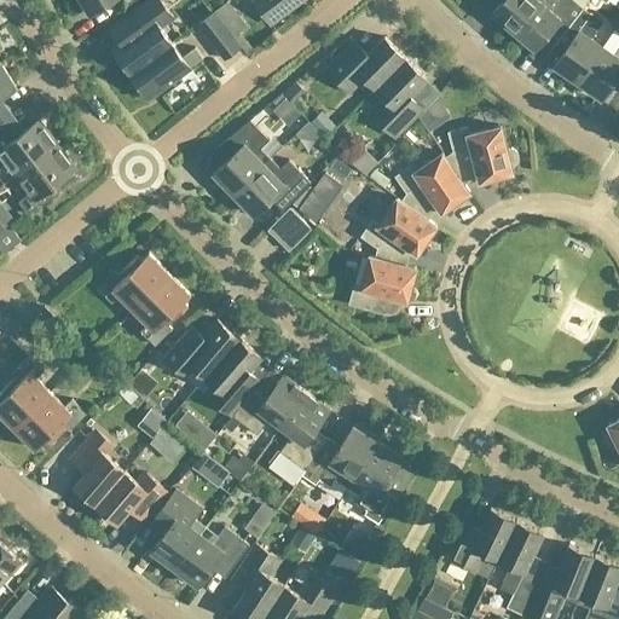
[(77,0),(88,16),(114,0),(77,0)]
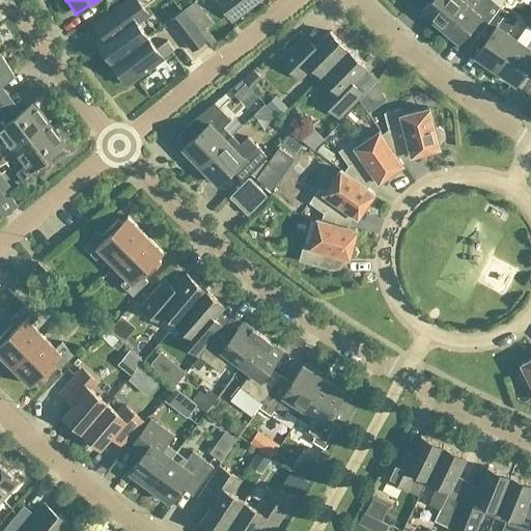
[(111,63),(145,37),(136,25),(147,17),(135,0),(128,0),(93,26),(102,37),(94,43),(111,63)]
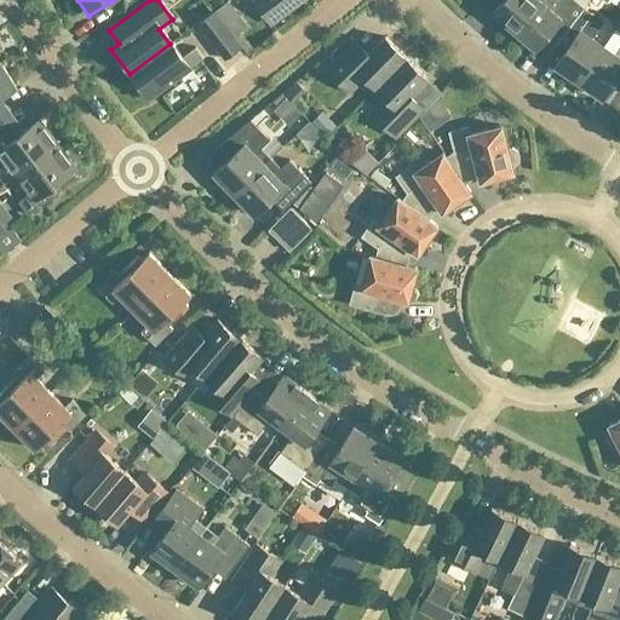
[(256,0),(252,3),(270,26),(304,0),(303,0),(256,0)]
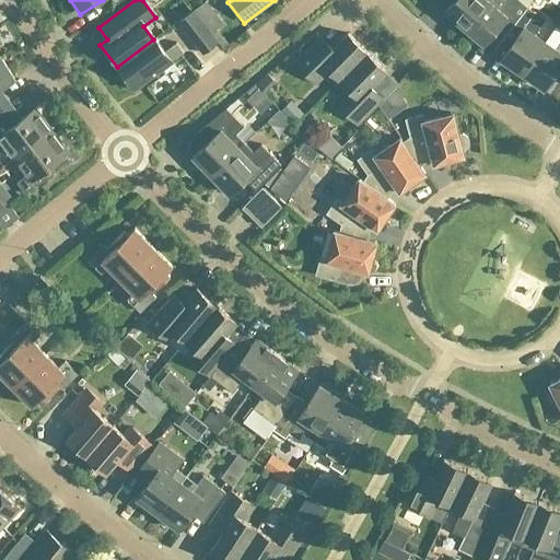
[(463,30),(487,1),(485,0),(455,0),(444,13),(463,30)]
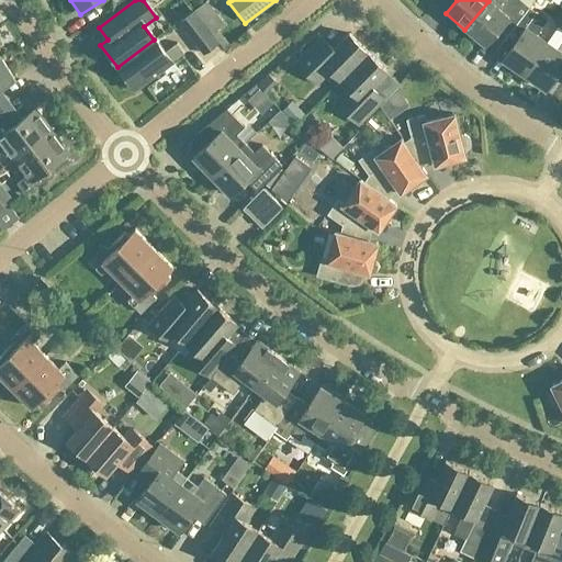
[(508,0),(499,11),(489,1),(464,30),(484,46),(504,23),(512,30),(528,9),(517,0),(508,0)]
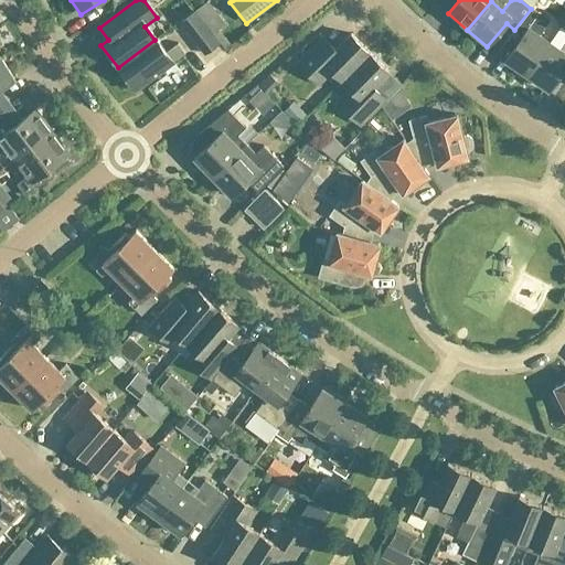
[(531,9),(514,30),(522,35),(504,61),(526,76),(548,44),(537,36),(548,21),(537,13),(531,9)]
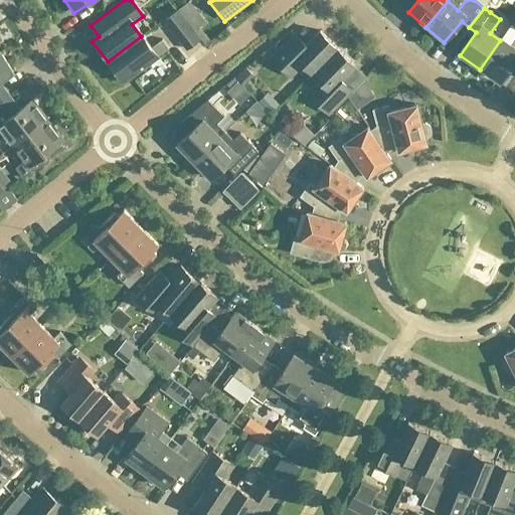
[(185,22),(178,12),(176,11),(163,22),(185,50),(199,40),(185,22)]
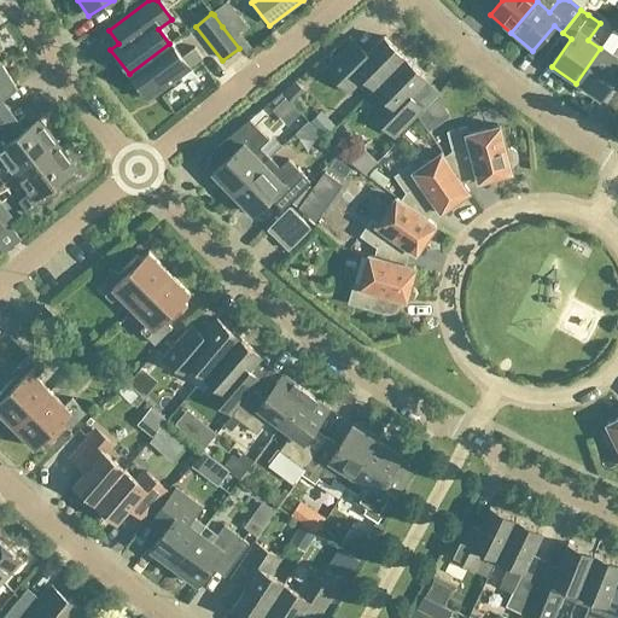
[(367,95),(403,59),(383,39),(366,56),(351,42),(325,70),(349,94),(357,86),(367,95)]
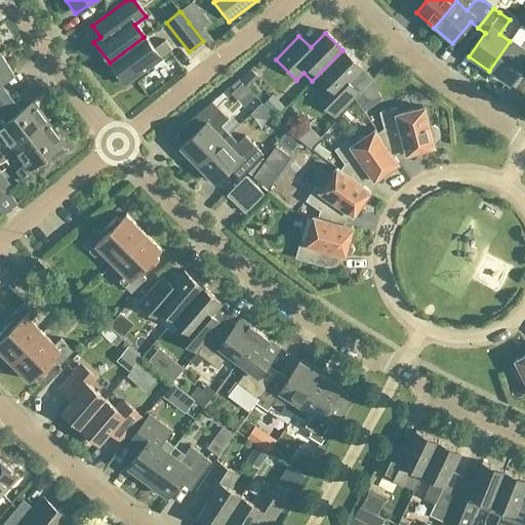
[(153,50),(144,37),(110,63),(125,84),(160,58),(170,50),(164,42),(153,50)]
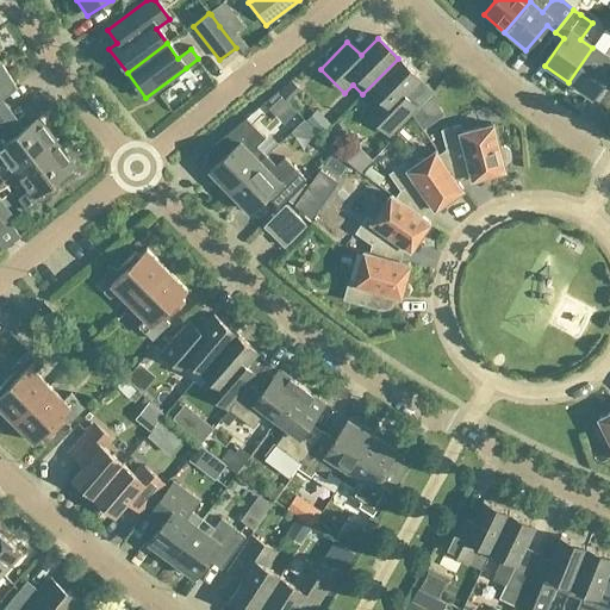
[(609,45),(603,56),(592,48),(568,82),(592,98),(609,72),(609,45)]
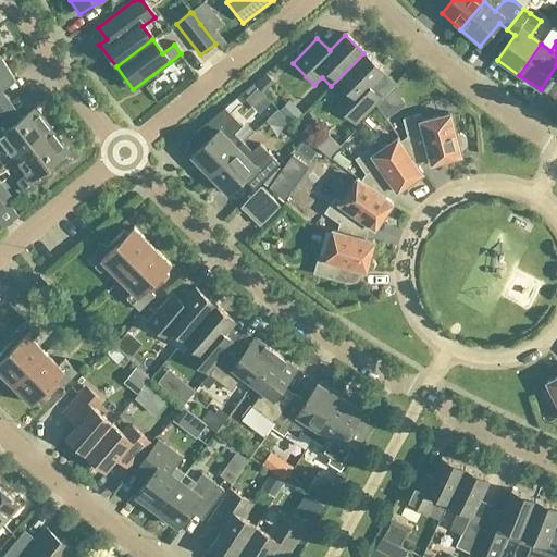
[(382,72),(363,53),(331,86),(339,95),(332,103),(354,124),(379,99),(367,87),(382,72)]
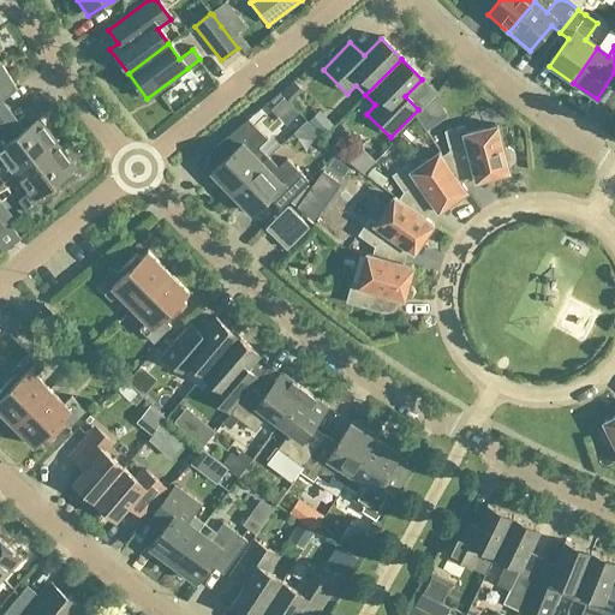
[(0,66),(0,123),(1,123),(0,120),(0,96),(15,88),(0,66)]
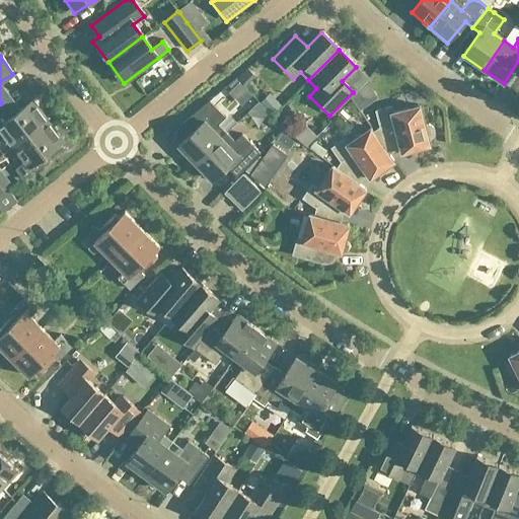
[(242,87),(250,78),(244,72),(235,81),(242,87)]
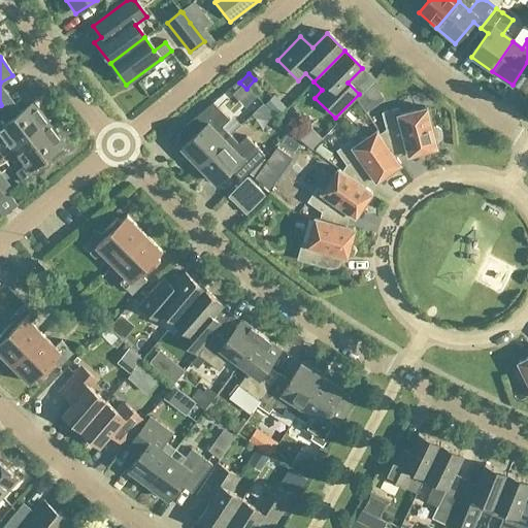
[(384,101),(371,84),(356,101),(364,114),(384,101)]
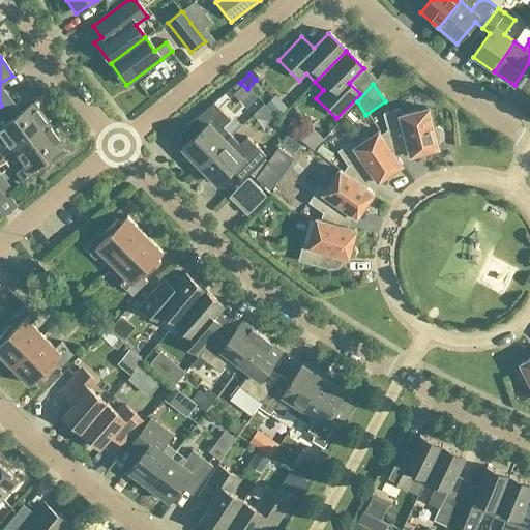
[(273,96),(265,106),(277,118),(286,109),(273,96)]
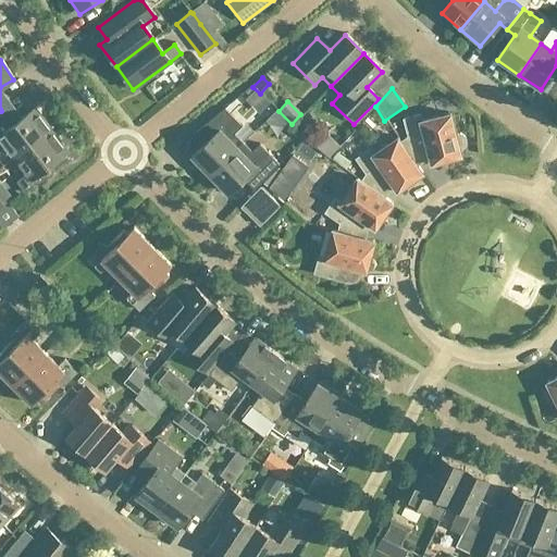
[(209,176),(242,144),(233,135),(240,127),(224,109),(195,134),(205,144),(190,157),(209,176)]
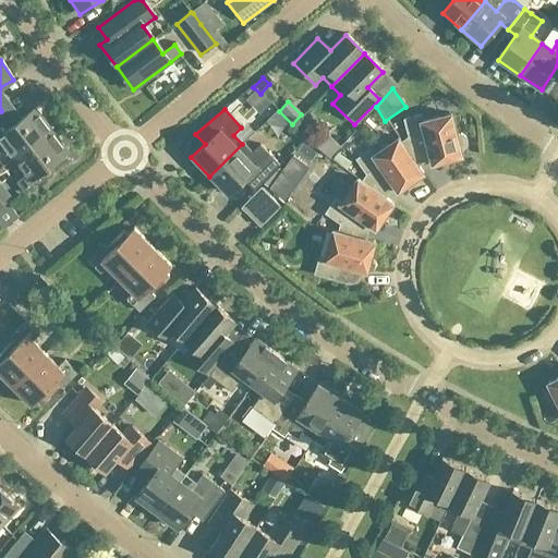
[(2,110),(1,111),(0,111),(0,152),(4,148),(13,160),(50,132),(34,110),(13,125),(2,110)]
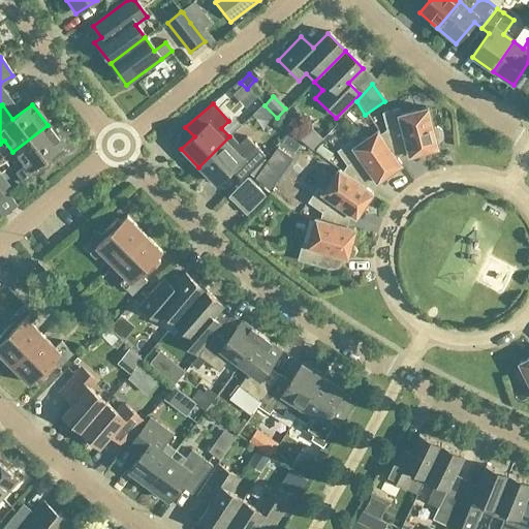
[(286,128),(299,116),(290,109),(278,120),(286,128)]
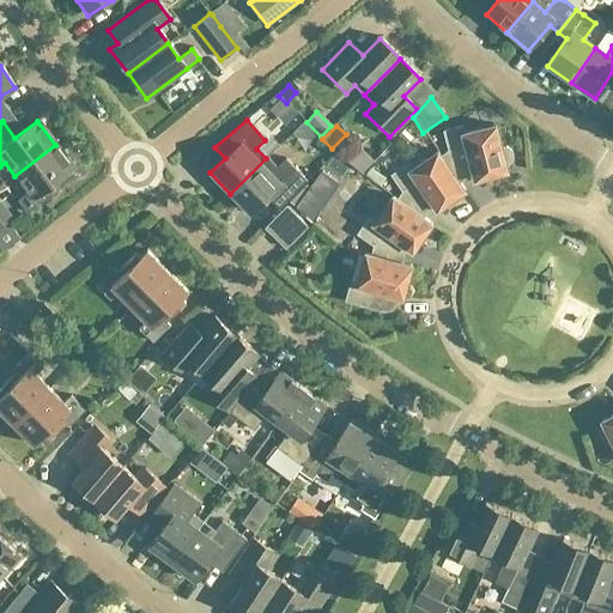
[(447,151),(439,157),(459,184),(467,177),(472,176),(473,181),(507,173),(505,167),(509,164),(511,158),(510,153),(505,150),(501,150),(495,126),(462,134),(461,128),(442,133),(447,151)]
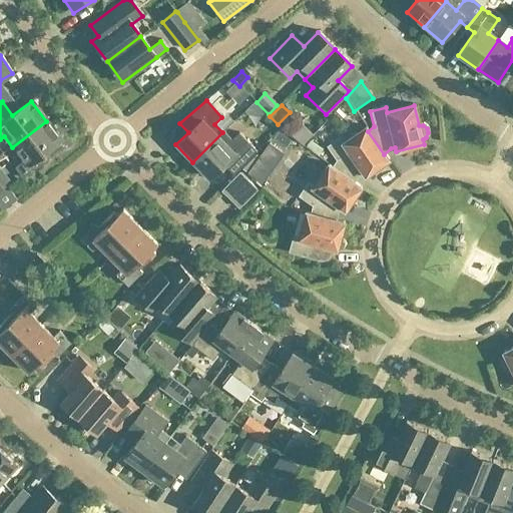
[(46,121),(12,147),(23,161),(14,169),(21,178),(42,163),(38,158),(61,141),(46,121)]
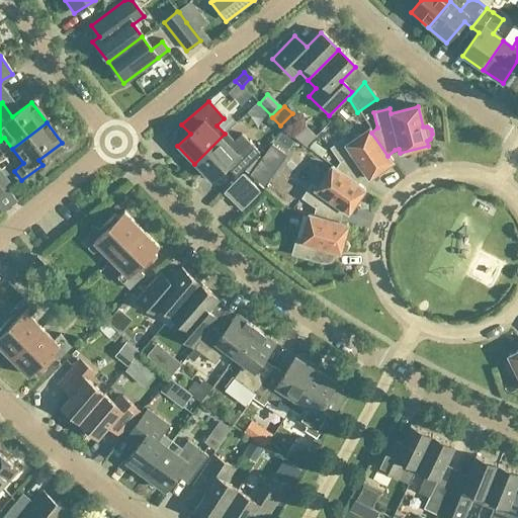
[(343,140),(330,149),(339,163),(334,169),(357,185),(362,177),(365,175),(368,179),(392,162),(387,156),(371,133),(369,128),(346,145),(343,140)]
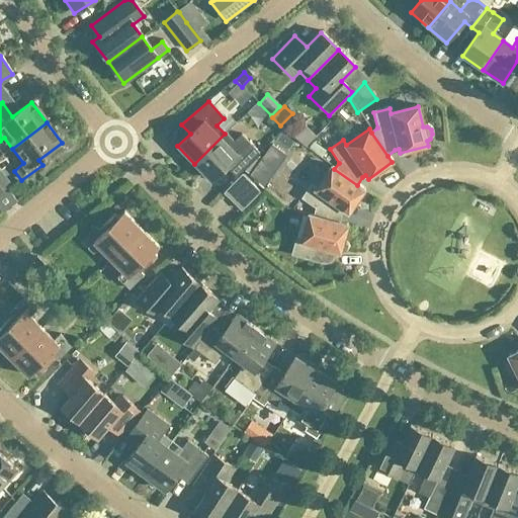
[(233,143),(225,134),(194,164),(210,181),(226,167),(236,178),(258,154),(241,136),(233,143)]
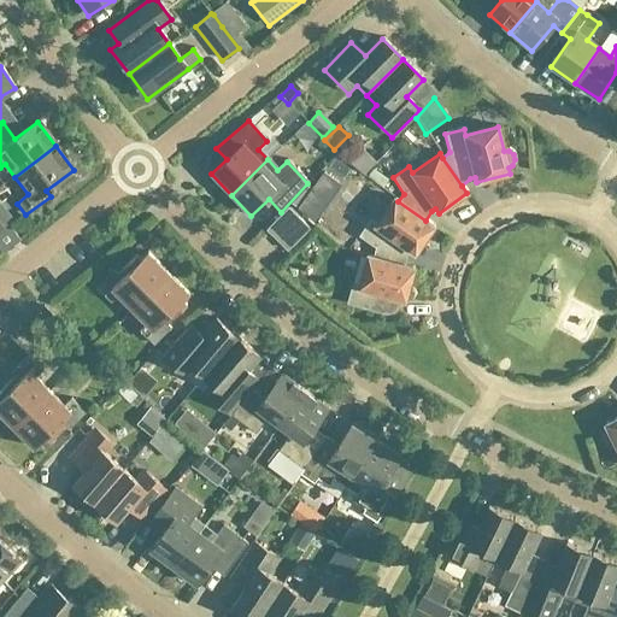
[(309,187),(291,205),(307,222),(325,203),(309,187)]
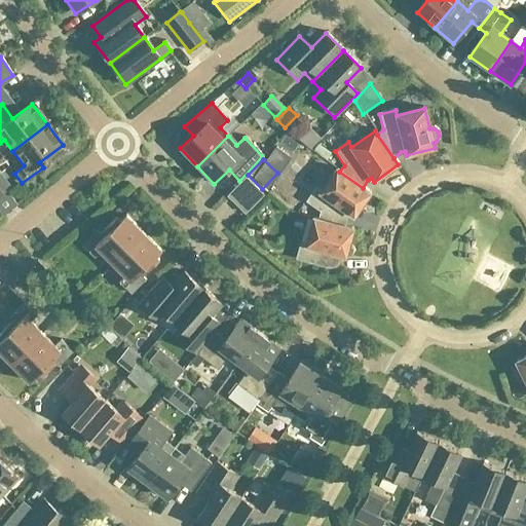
[(315,189),(305,202),(318,212),(317,220),(344,227),(346,218),(349,215),(352,217),(370,193),(363,188),(339,172),(336,170),(320,192),(315,189)]
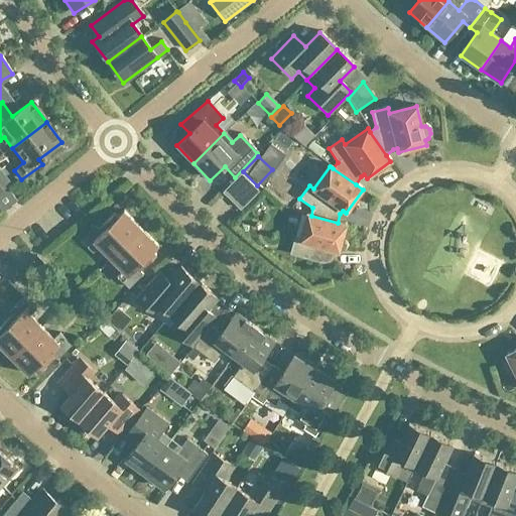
[(240,174),(221,194),(239,212),(258,192),(240,174)]
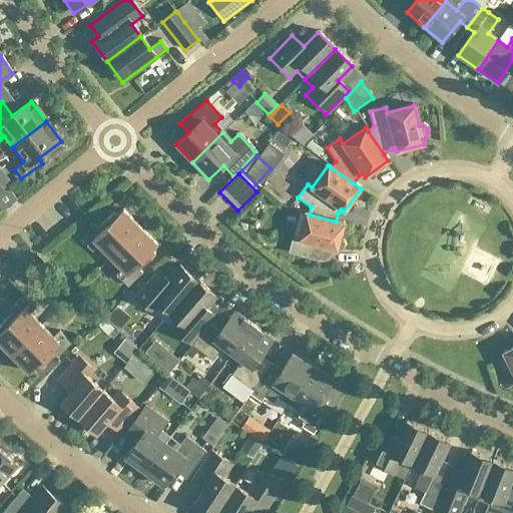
[(109,258),(139,227),(121,210),(116,215),(112,212),(96,228),(93,225),(79,239),(91,251),(97,245),(109,258)]
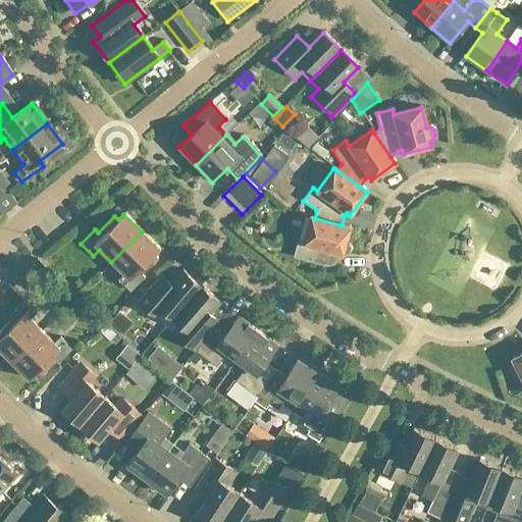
[(298,242),(293,258),(323,266),(328,266),(334,263),(337,259),(338,254),(343,256),(350,227),(342,225),(315,218),(311,216),(303,244),(298,242)]
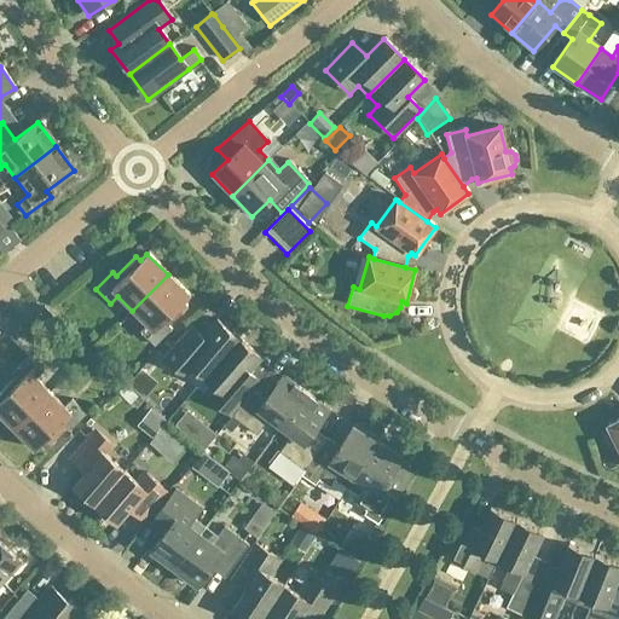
[(189,296),(168,275),(132,311),(146,325),(139,333),(154,347),(171,330),(167,327),(186,307),(183,302),(189,296)]
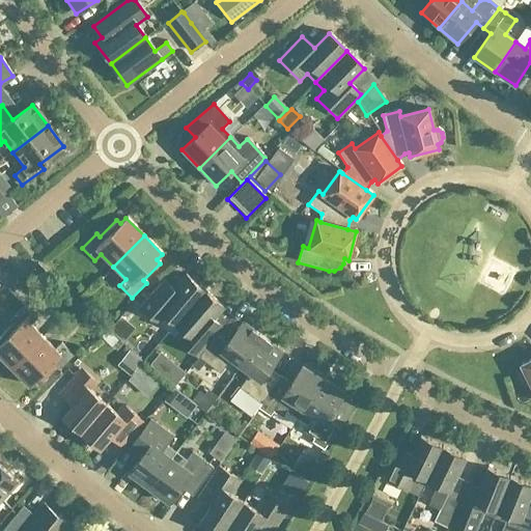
[(175,325),(203,291),(185,275),(168,295),(159,286),(139,307),(159,325),(166,316),(175,325)]
